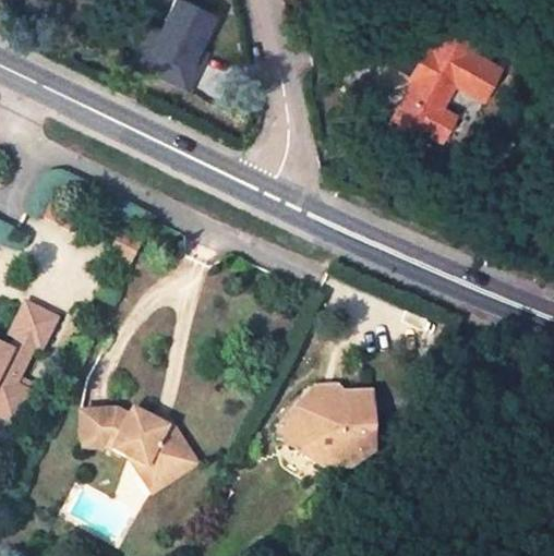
[(144,37),(134,58),(191,85),(201,64),(192,60),(201,43),(216,9),(196,0),(176,0),(164,25),(155,43),(144,37)]
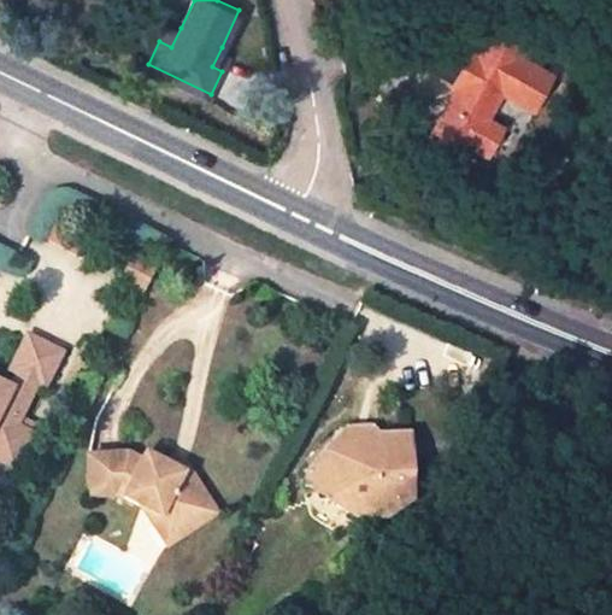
[(171,47),(181,28),(169,22),(159,41),(171,47)]
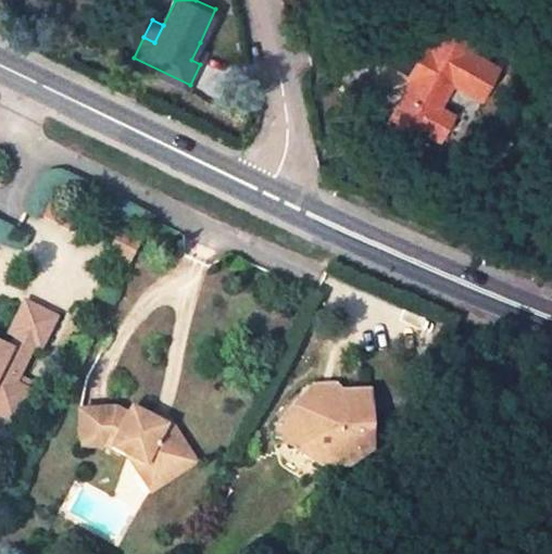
[(434,48),(403,32),(389,57),(418,74),(421,88),(406,92),(394,115),(385,130),(417,149),(426,134),(428,129),(440,136),(453,112),(440,105),(453,80),(483,97),(500,67),(471,51),(475,42),(446,25),(434,48)]
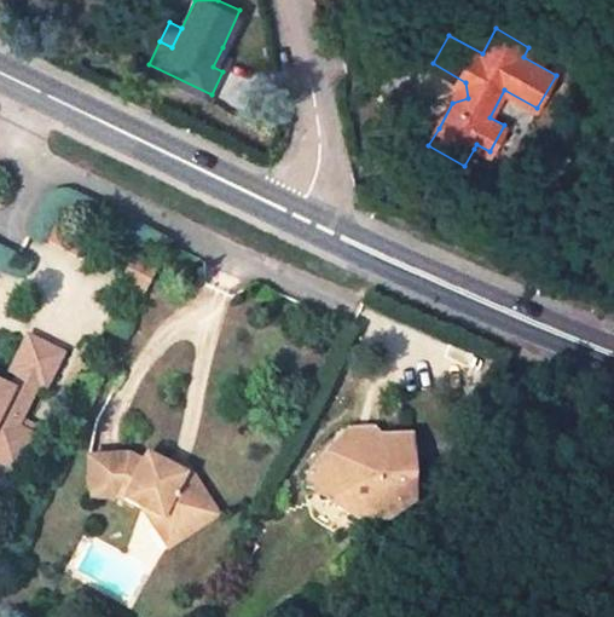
[(232,52),(222,47),(213,67),(222,71),(232,52)]
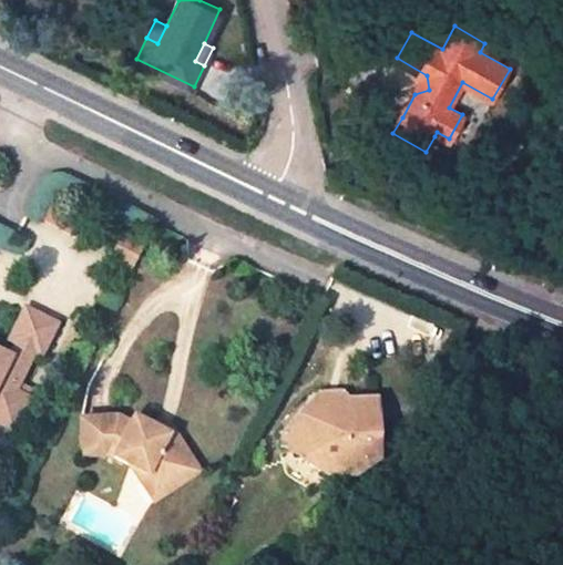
[(415,94),(429,90),(427,75),(415,94)]
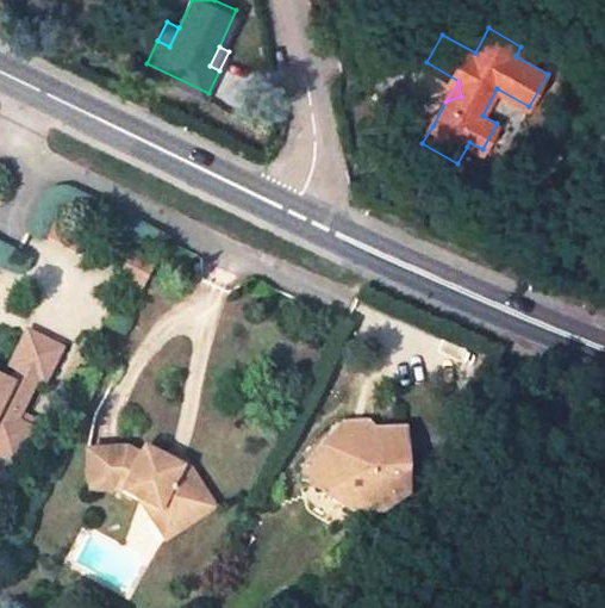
[(0,260),(16,267),(23,249),(0,240),(0,260)]
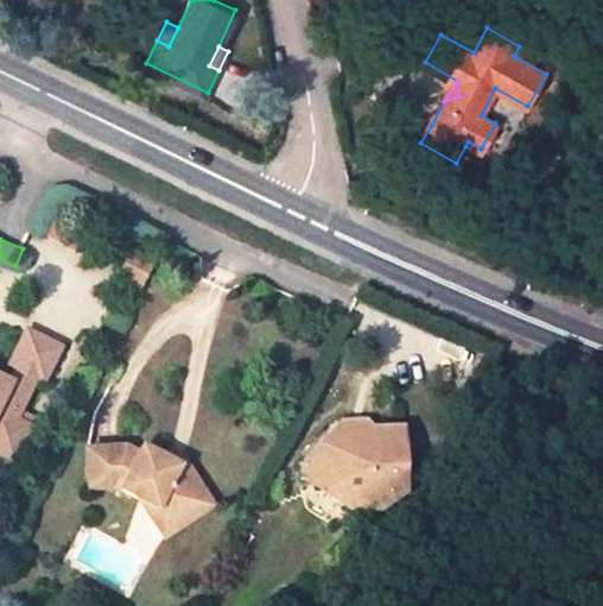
[(154,257),(133,246),(120,273),(141,284),(154,257)]
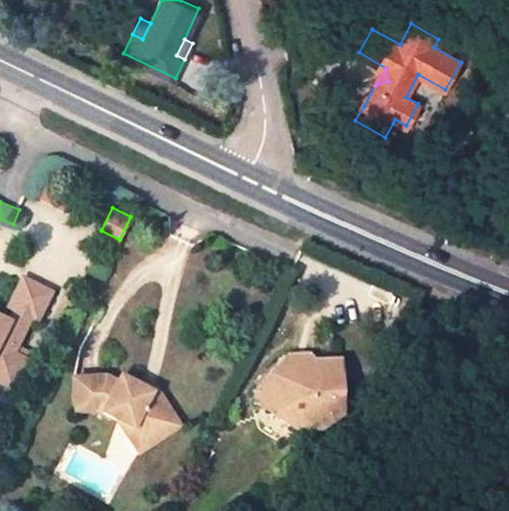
[(12,320),(0,314),(0,353),(4,346),(17,352),(34,318),(41,321),(54,293),(26,280),(13,306),(18,309),(12,320)]
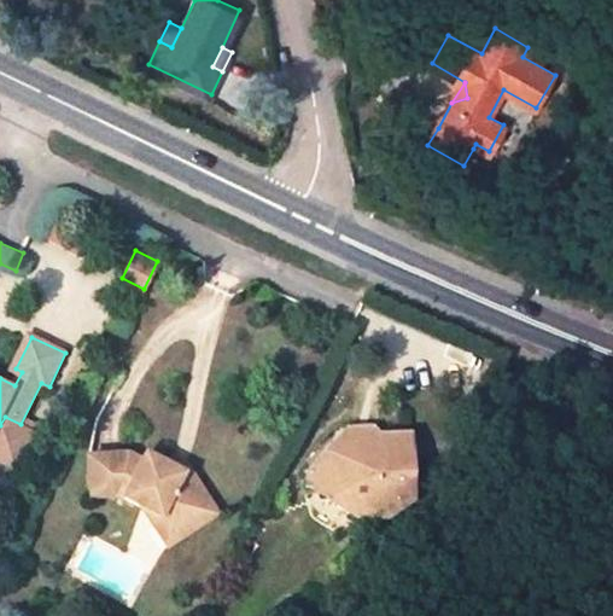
[(0,459),(18,469),(35,433),(21,424),(5,417),(0,425),(0,459)]
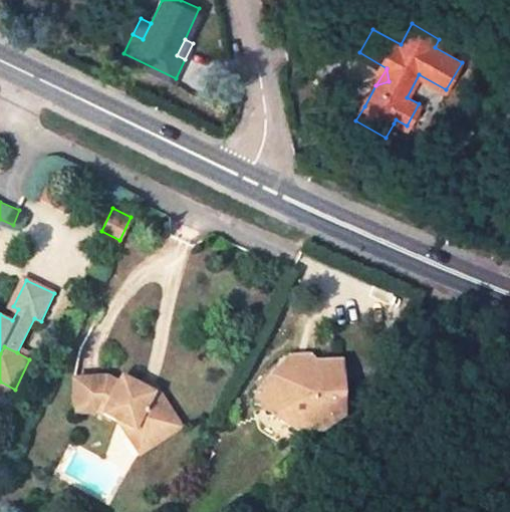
[(347,402),(345,359),(286,361),(276,372),(276,386),(283,392),(285,423),(302,435),(331,434),(344,420),(343,402),(347,402)]
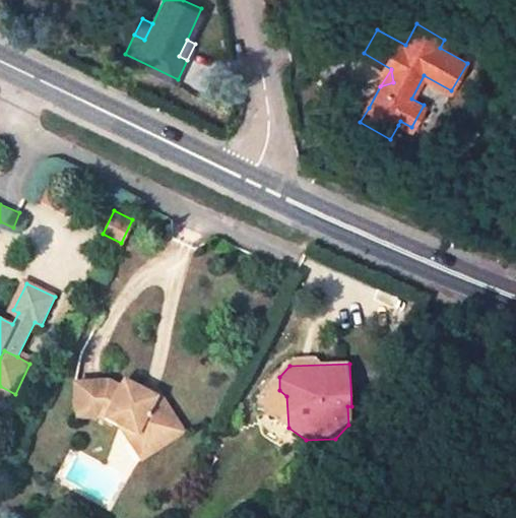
[(264,412),(288,428),(286,396),(279,390),(279,377),(263,395),(264,412)]
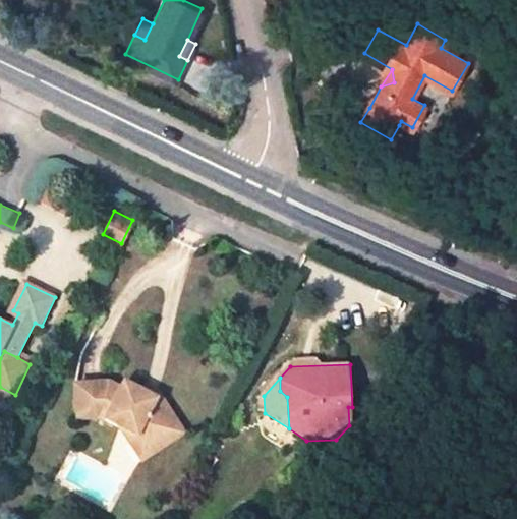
[(145,389),(126,381),(123,386),(111,379),(76,381),(78,415),(101,414),(125,426),(139,434),(153,454),(178,438),(155,402),(158,395),(145,389)]
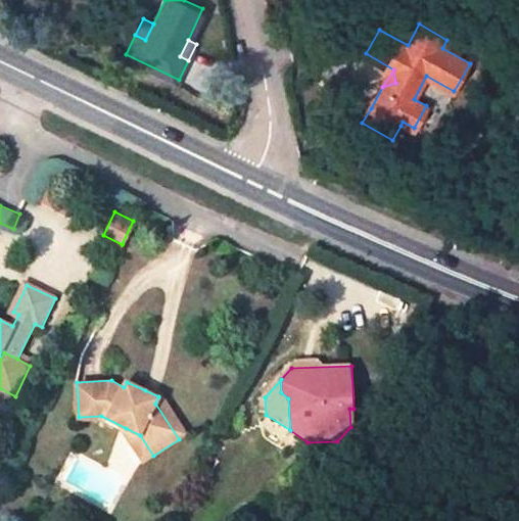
[(149,383),(145,390),(158,396),(155,404),(179,439),(189,433),(161,390),(149,383)]
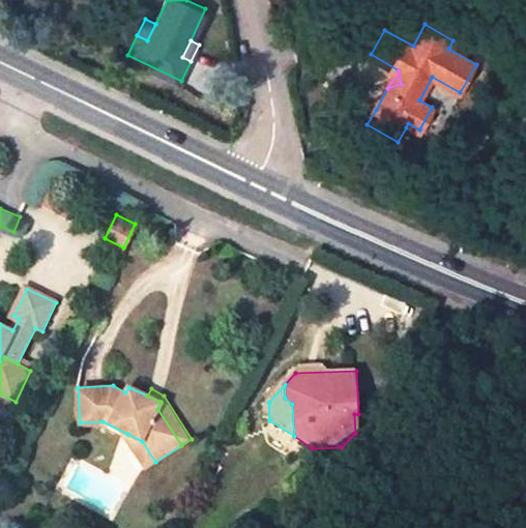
[(155,462),(142,441),(127,434),(148,466),(155,462)]
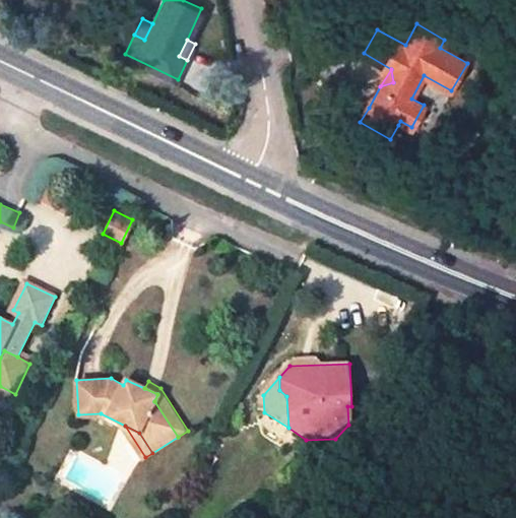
All buildings are outlined.
